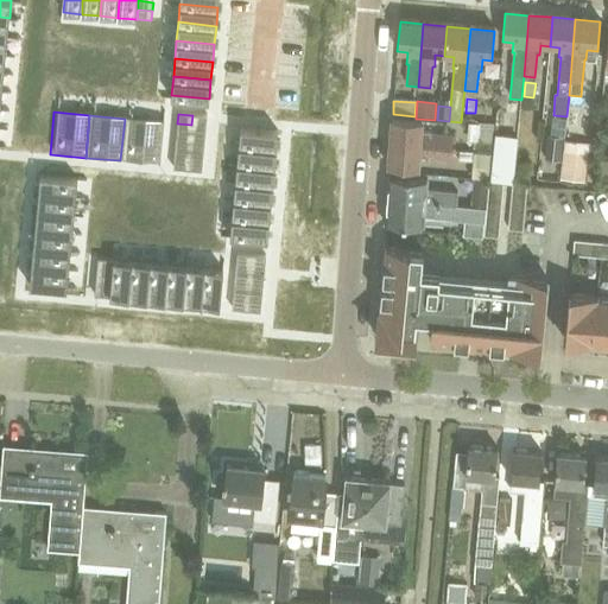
[(192,115),(191,125),(207,127),(207,116),(192,115)]
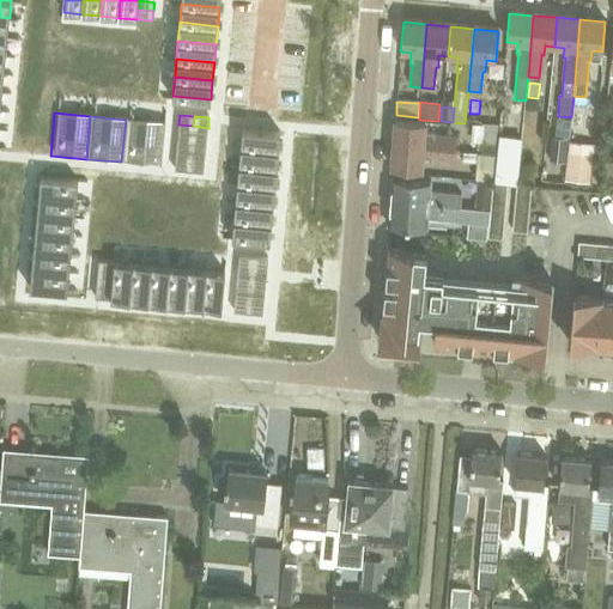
[(126,120),(121,162),(157,165),(162,123),(126,120)]
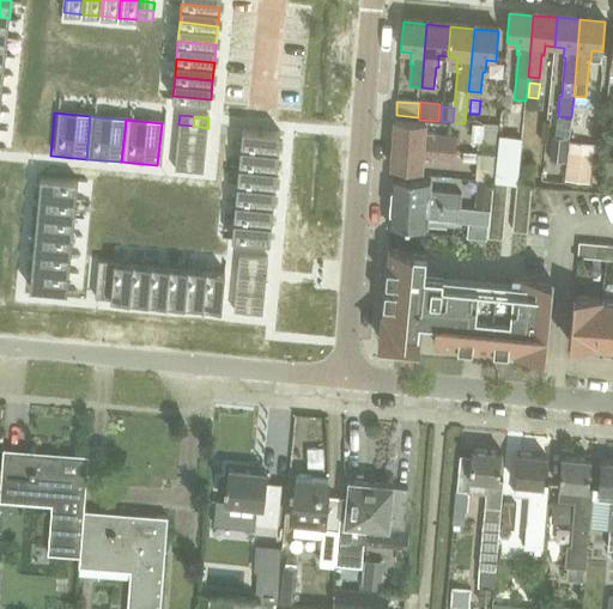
[(425,123),(395,121),(394,146),(456,151),(457,139),(435,138),(435,135),(424,135),(425,123)]
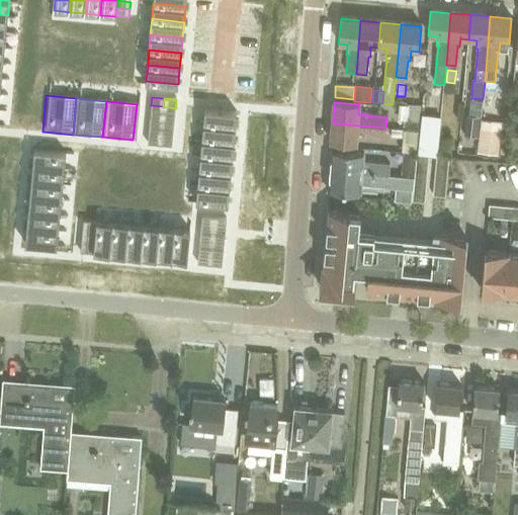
[(151,105),(151,113),(163,114),(163,106),(151,105)]
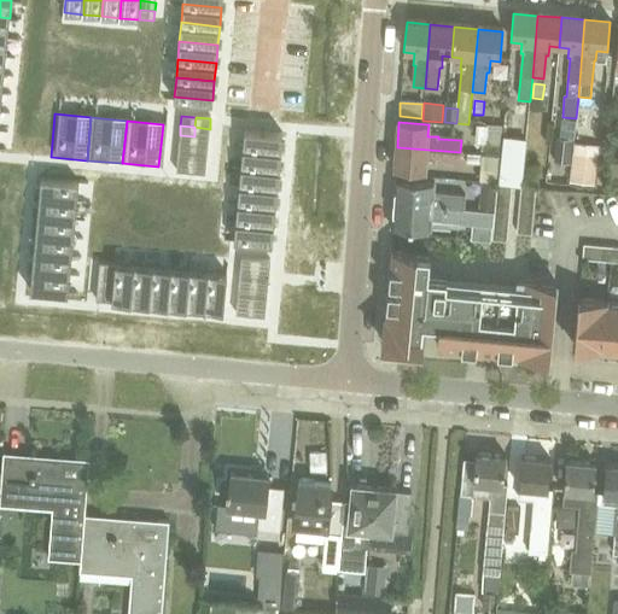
[(194,127),(194,136),(209,138),(210,129),(194,127)]
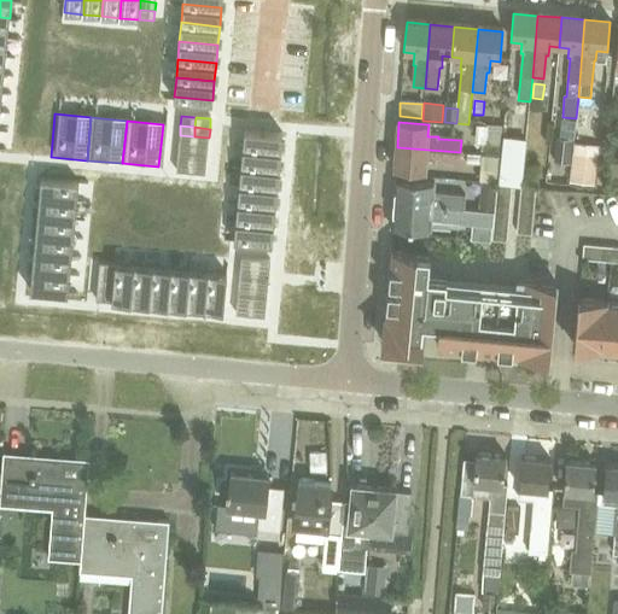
[(477,127),(476,140),(487,141),(487,128),(477,127)]
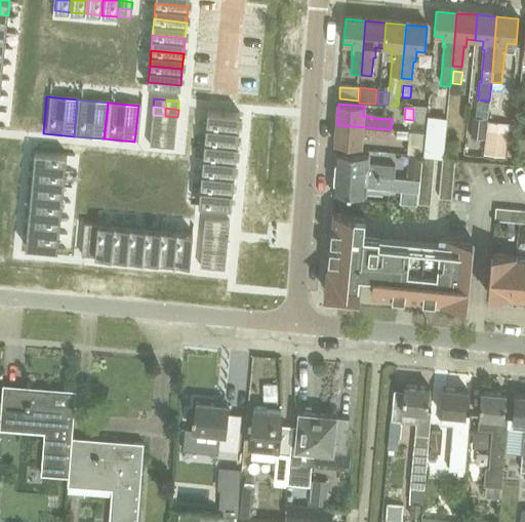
[(412,124),(412,132),(425,133),(426,133),(427,119),(427,118),(427,109),(414,108),(413,109),(413,120),(412,124)]
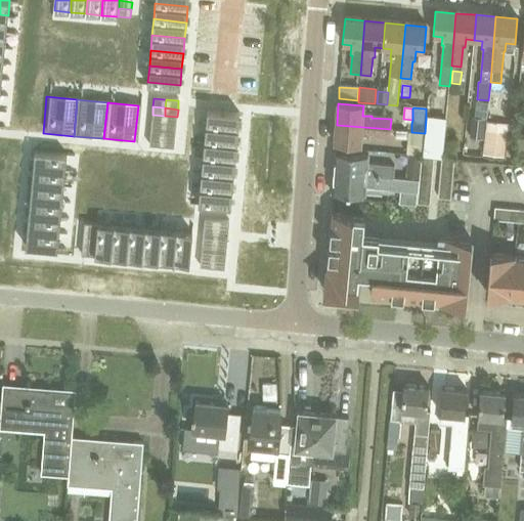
[(207,111),(206,127),(237,130),(239,114),(207,111)]
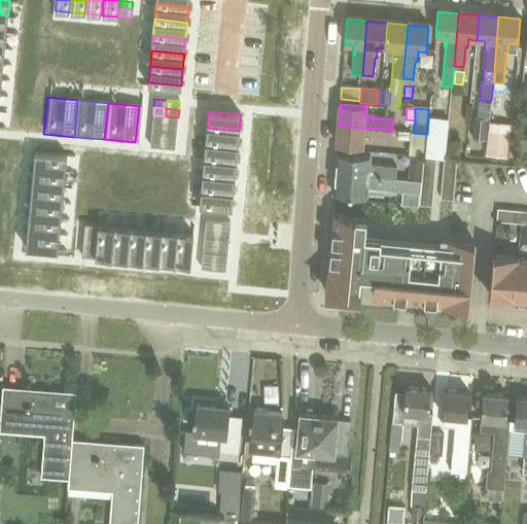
[(153,115),(152,124),(165,125),(166,116),(153,115)]
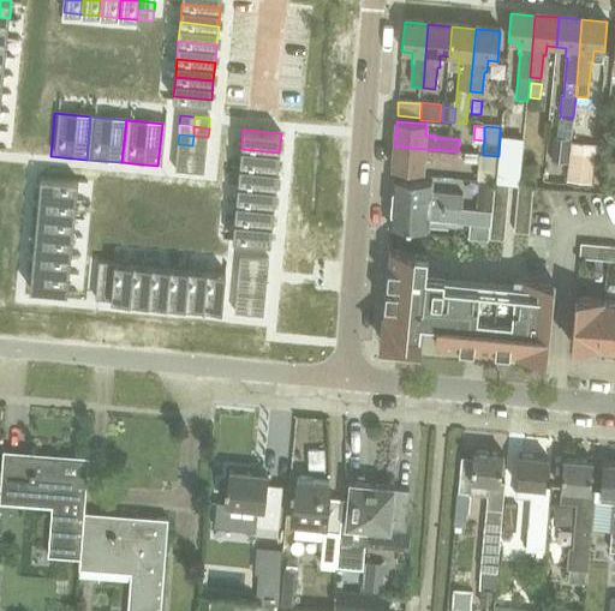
[(193,136),(192,145),(207,147),(208,137),(193,136)]
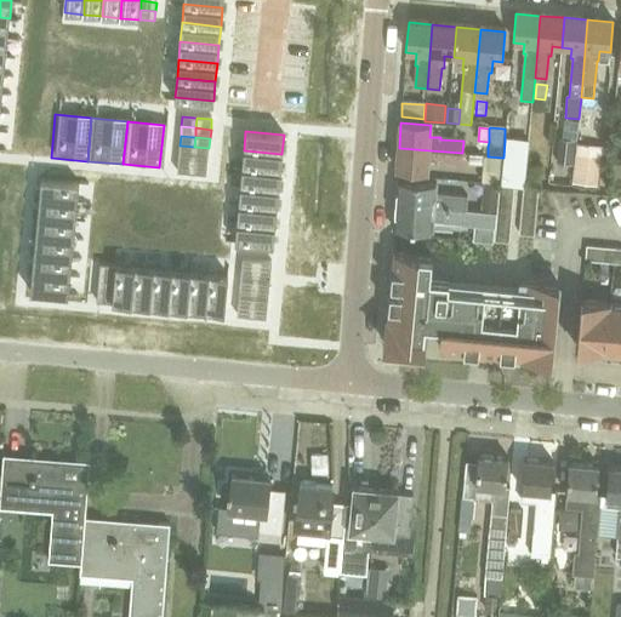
[(529,144),(505,141),(503,158),(500,187),(524,190),(529,144)]
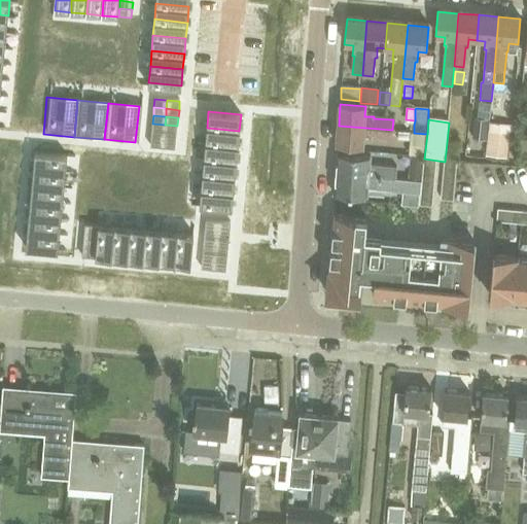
[(488,120),(475,119),(472,140),(487,141),(488,120)]
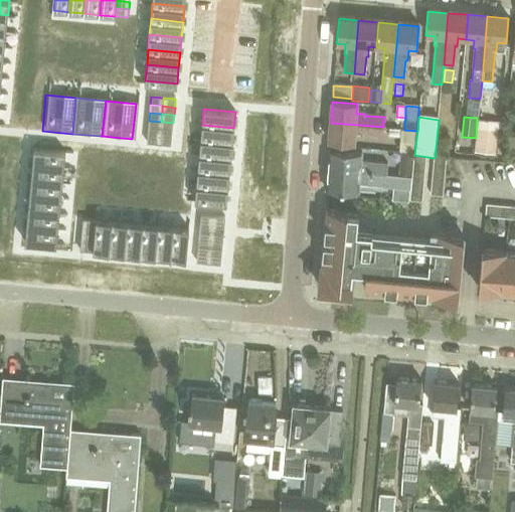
[(149,121),(148,128),(160,130),(161,122),(149,121)]
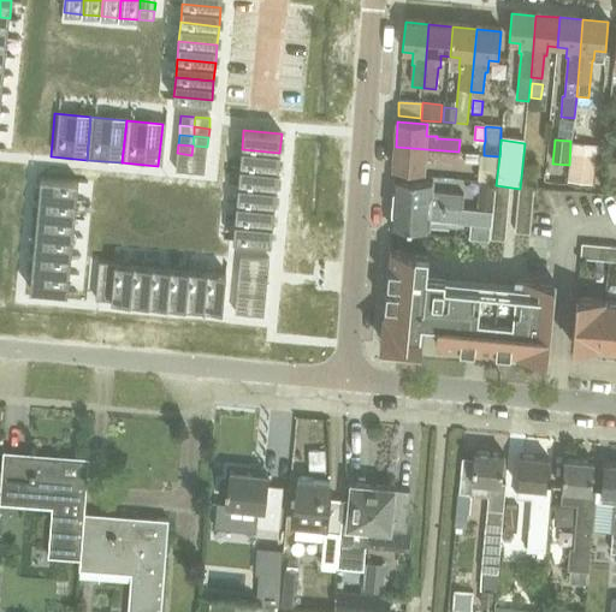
[(193,146),(191,155),(206,156),(207,147),(193,146)]
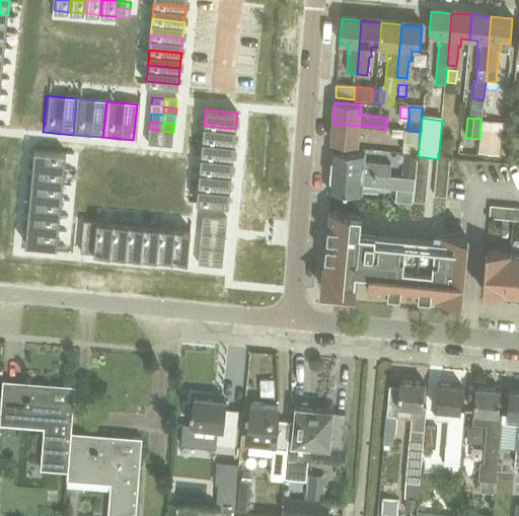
[(386,137),(386,128),(334,124),(331,144),(344,145),(357,146),(357,137),(366,137),(366,136),(386,137)]
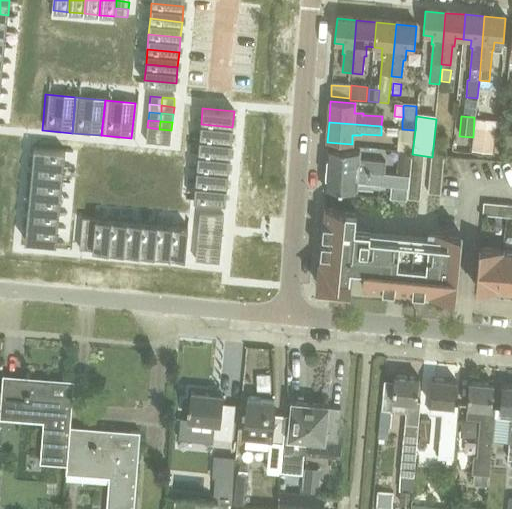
[(201,124),(199,139),(231,142),(232,127),(201,124)]
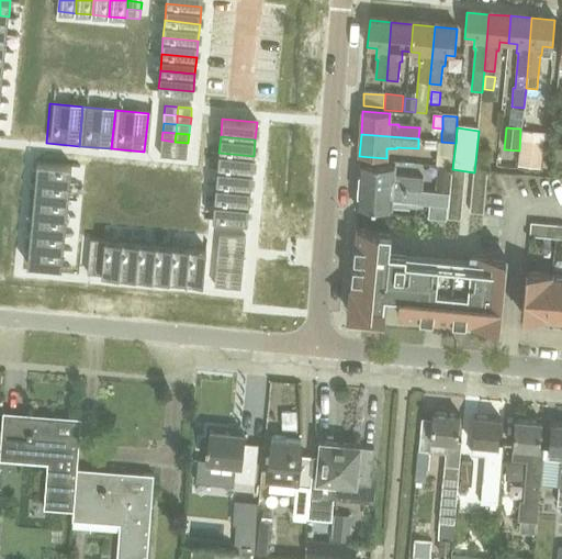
[(161,140),(160,148),(175,149),(175,142),(161,140)]
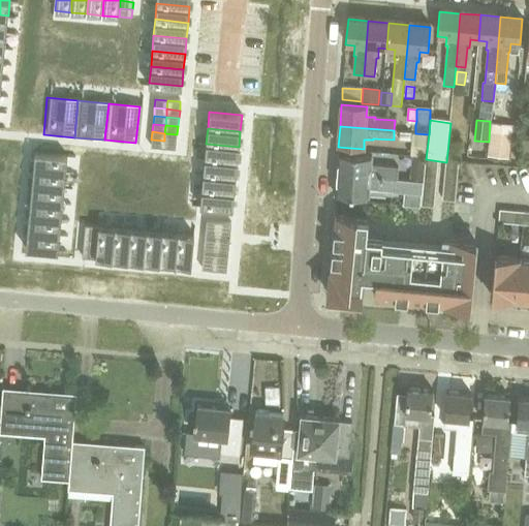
[(164,133),(164,141),(177,142),(177,134),(164,133)]
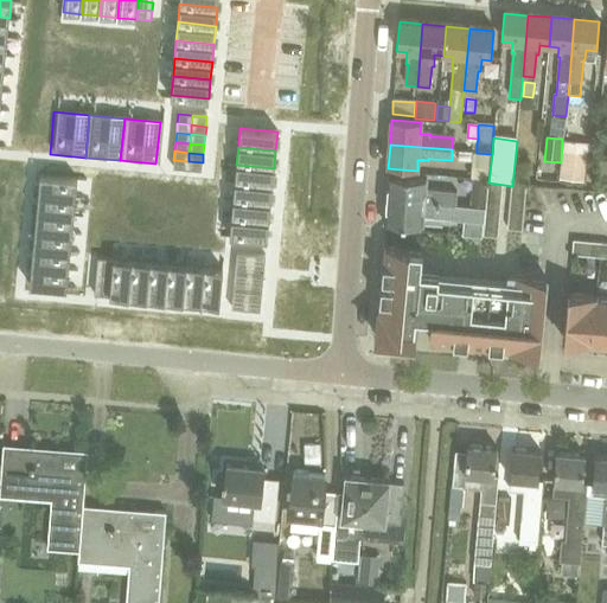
[(458,153),(458,162),(472,164),(473,154),(458,153)]
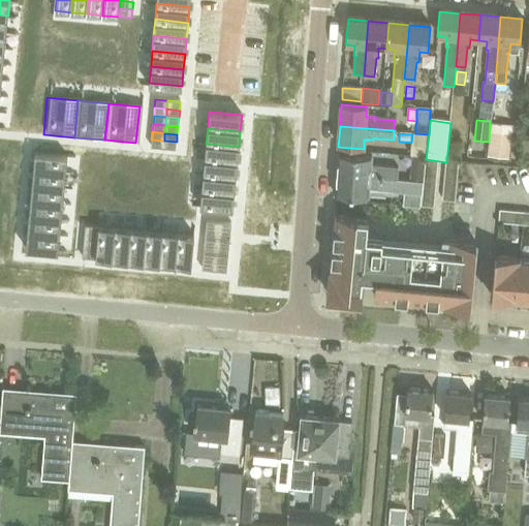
[(511,135),(491,133),(488,157),(508,160),(511,135)]
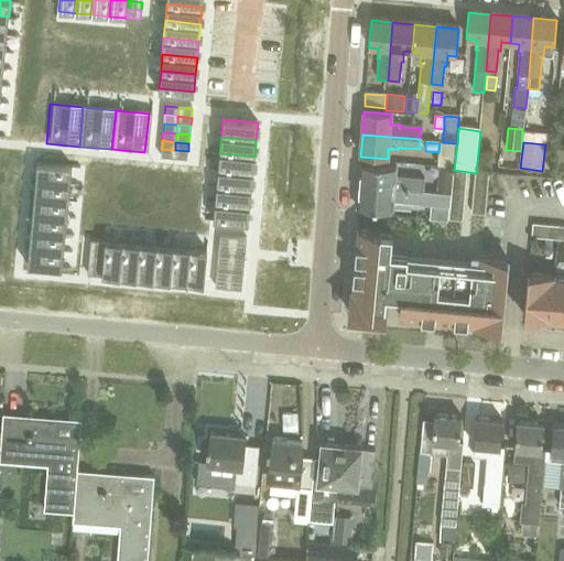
[(161,149),(161,158),(174,159),(175,150),(161,149)]
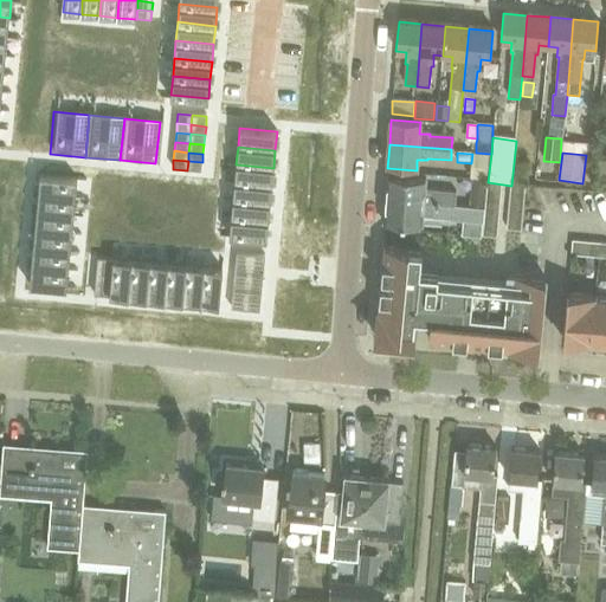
[(188,161),(187,170),(201,173),(202,162),(188,161)]
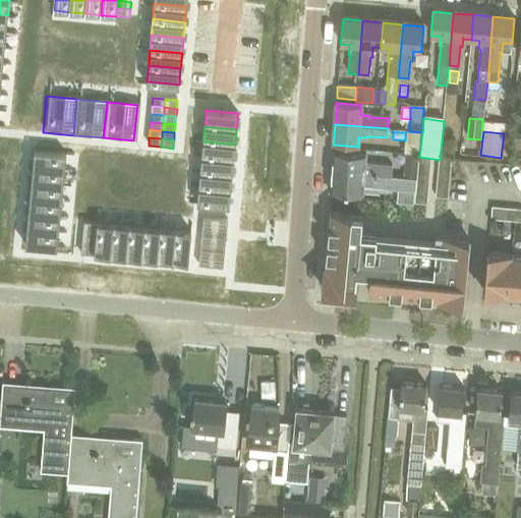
[(203,141),(201,158),(234,161),(235,145),(203,141)]
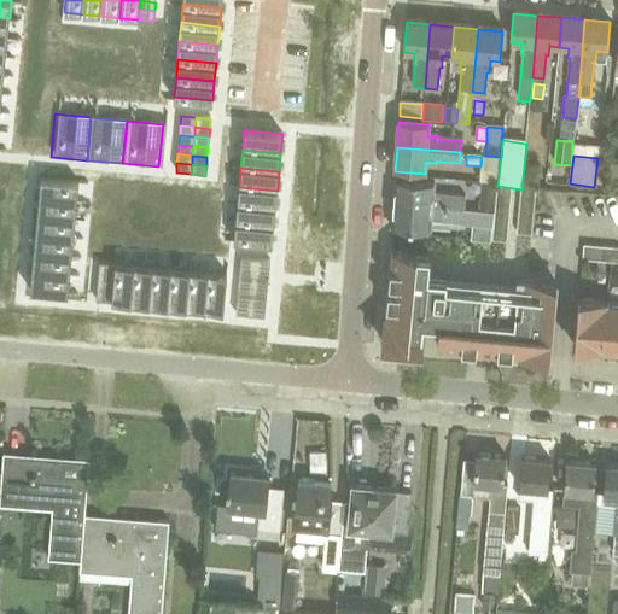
[(481,170),(479,183),(496,185),(497,173),(481,170)]
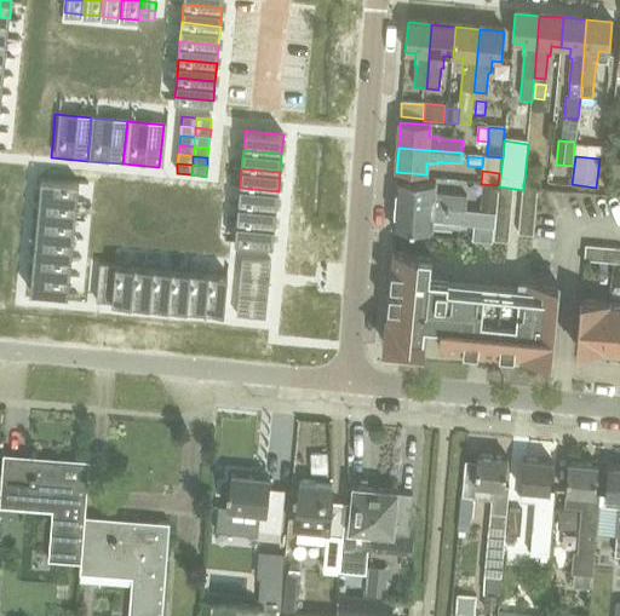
[(436,184),(411,183),(396,182),(394,206),(465,212),(466,199),(435,195),(436,184)]
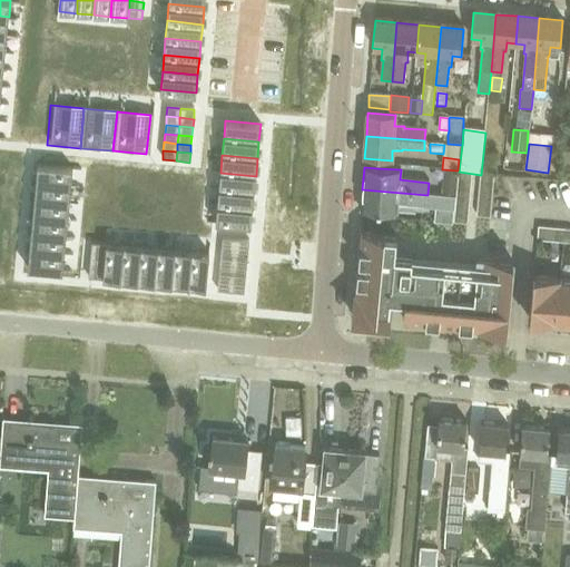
[(37,169),(36,186),(71,189),(72,173),(37,169)]
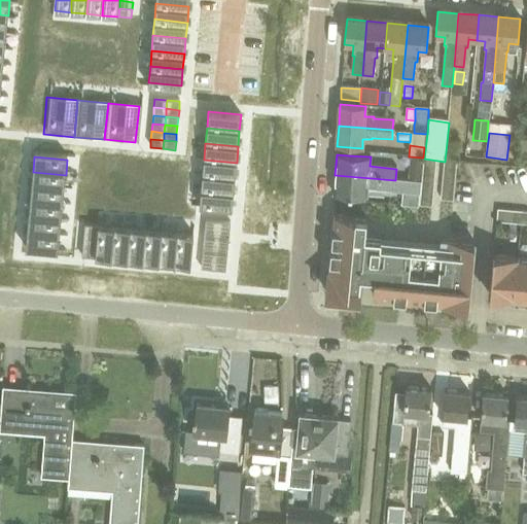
[(410,181),(421,183),(424,159),(414,158),(413,169),(411,169),(410,181)]
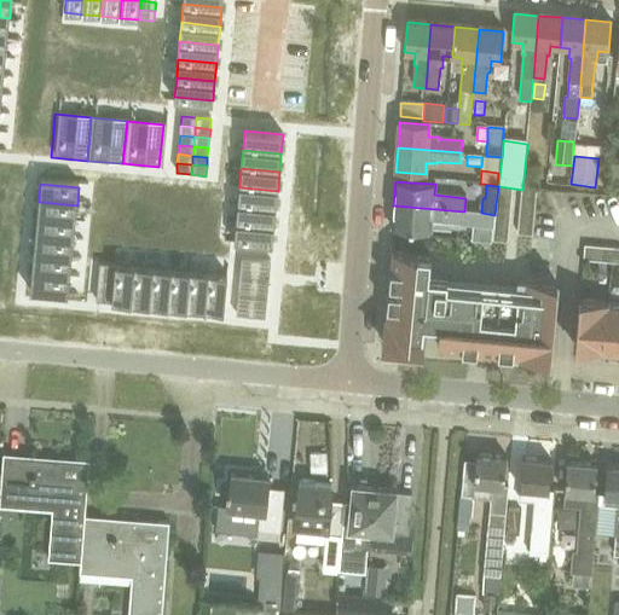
[(239,187),(237,206),(276,209),(278,191),(239,187)]
